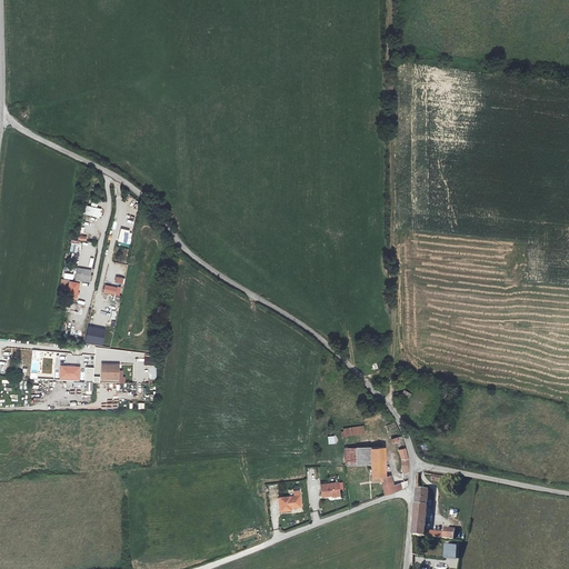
[(102,209),(88,206),(86,216),(100,219),(102,209)]
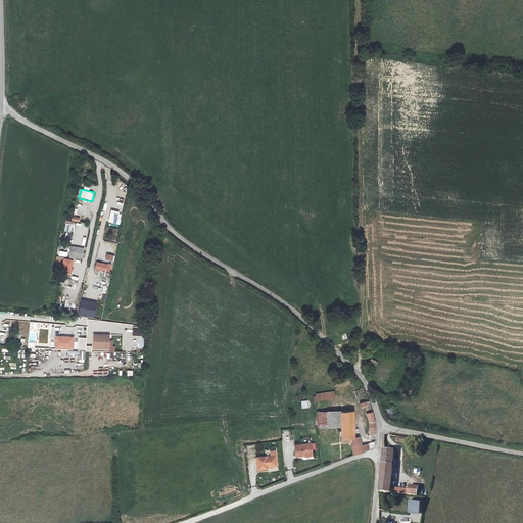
[(120,225),(122,214),(111,210),(108,221),(120,225)]
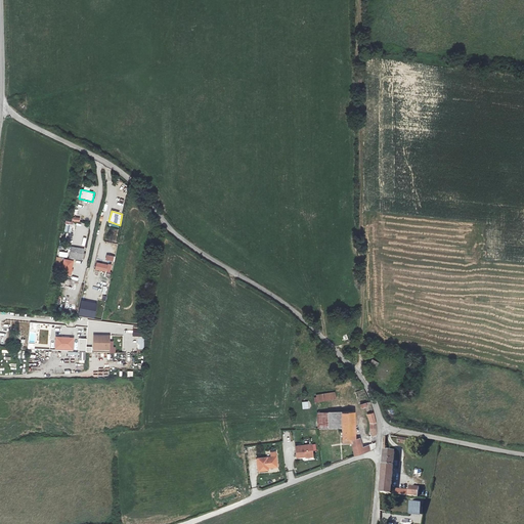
[(104,242),(117,243),(118,229),(105,228),(104,242)]
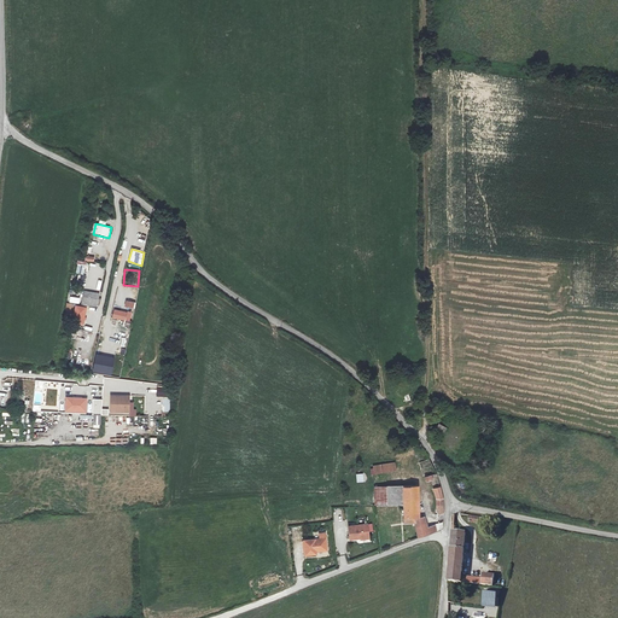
[(100,295),(83,291),(81,304),(99,307),(100,295)]
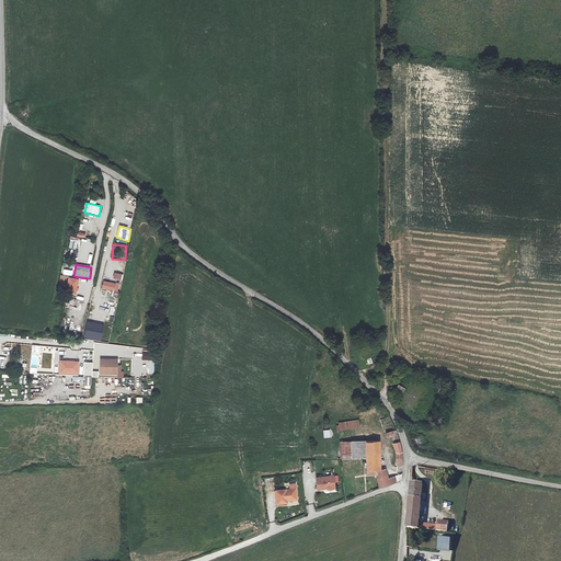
[(76,295),(78,279),(69,278),(66,293),(76,295)]
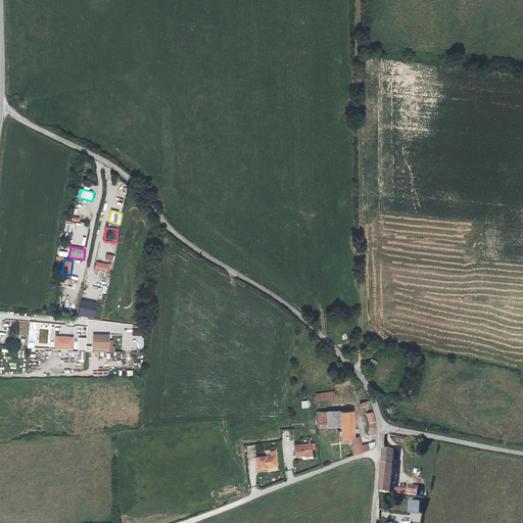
[(107,271),(109,265),(97,262),(95,269),(107,271)]
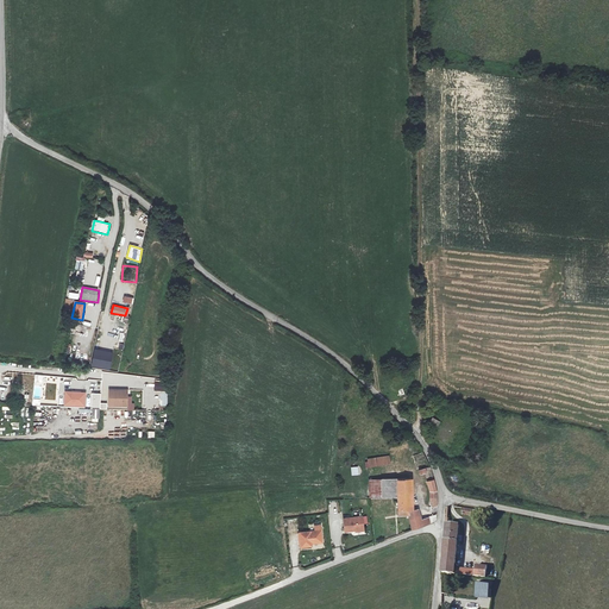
[(114,353),(94,349),(90,365),(111,369),(114,353)]
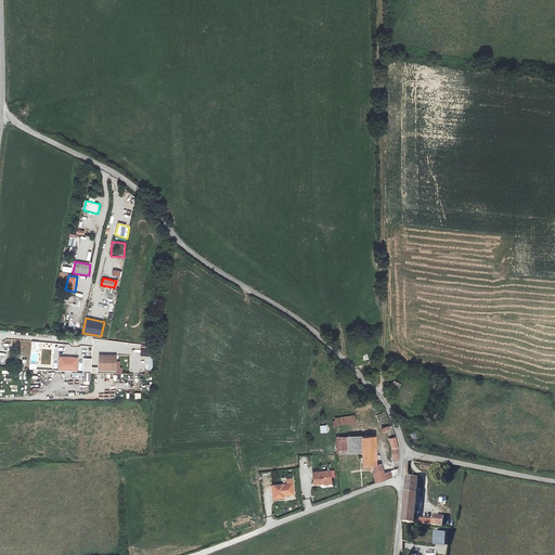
[(69,322),(67,331),(79,333),(81,324),(69,322)]
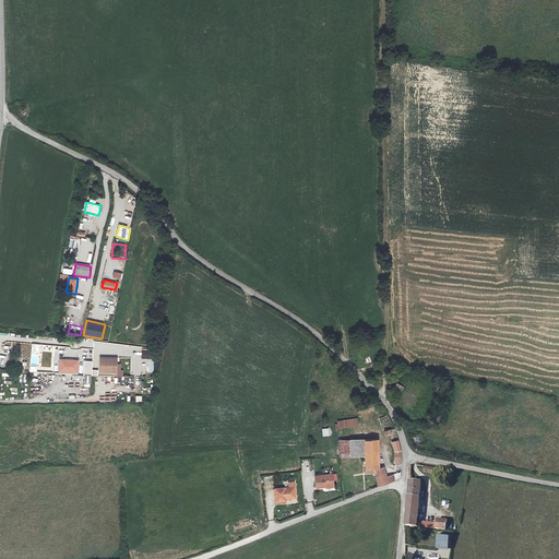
[(155,351),(143,349),(142,358),(155,359),(155,351)]
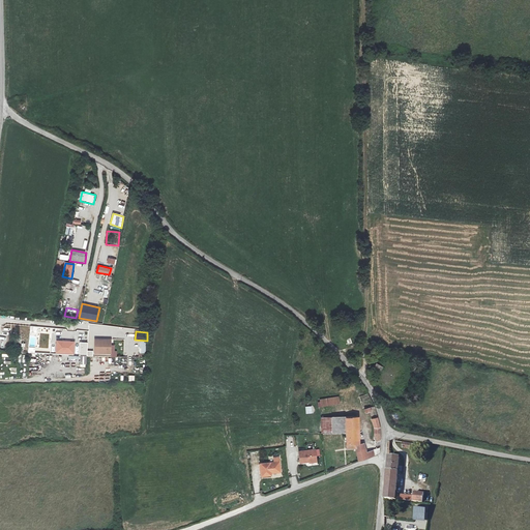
[(114,339),(96,337),(96,354),(112,355),(114,339)]
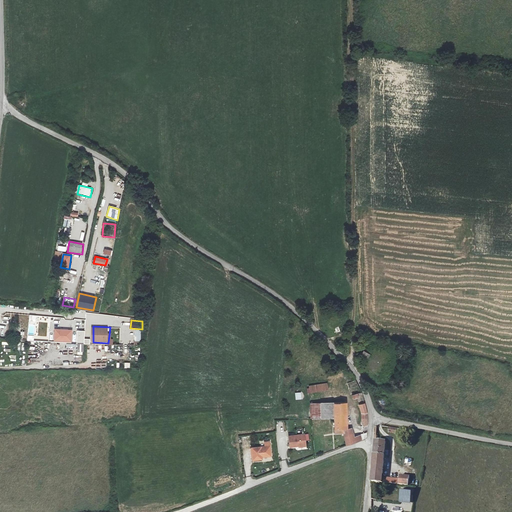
[(74,330),(56,328),(54,340),(73,342),(74,330)]
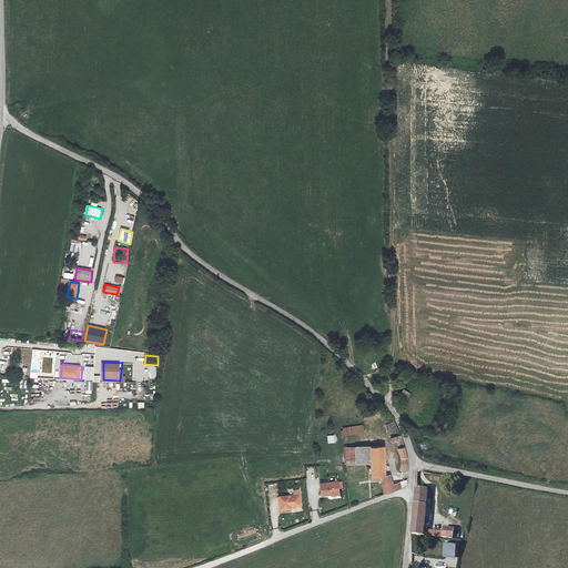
[(28,368),(24,368),(23,372),(14,371),(14,378),(26,378),(27,376),(28,368)]
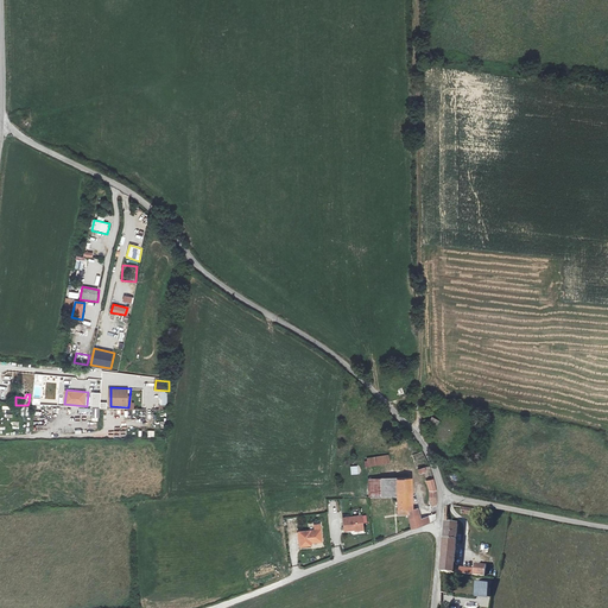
[(430,423),(438,426),(441,422),(432,417),(430,423)]
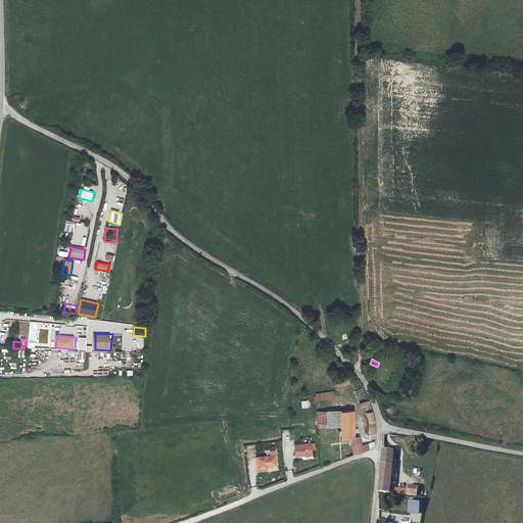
[(314,397),(315,401),(335,399),(334,392),(317,394),(317,396),(314,397)]
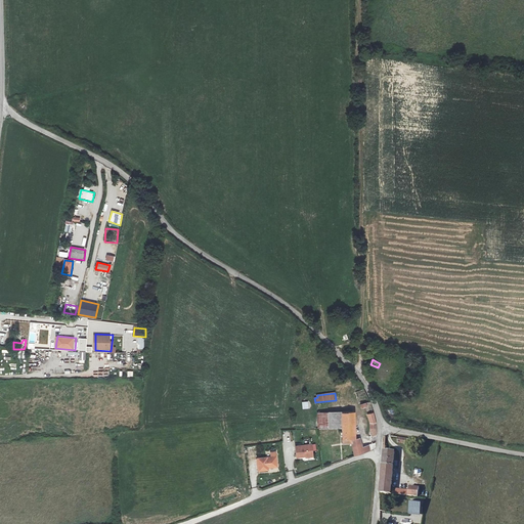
[(355,456),(370,450),(369,445),(363,447),(360,439),(356,439),(355,413),(342,415),(342,412),(318,413),(319,429),(342,428),(343,444),(351,444),(355,456)]
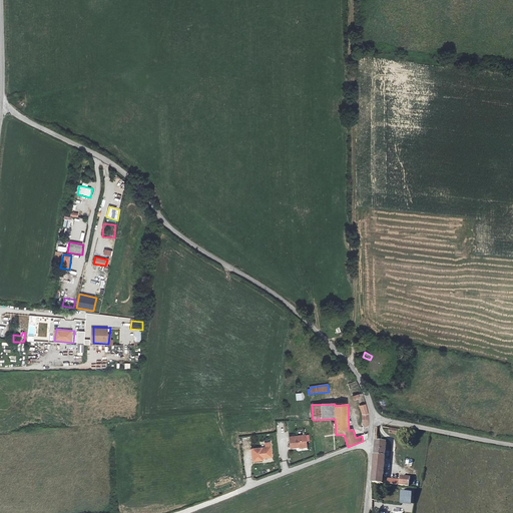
[(308,434),(291,436),(292,448),(309,447),(308,434)]
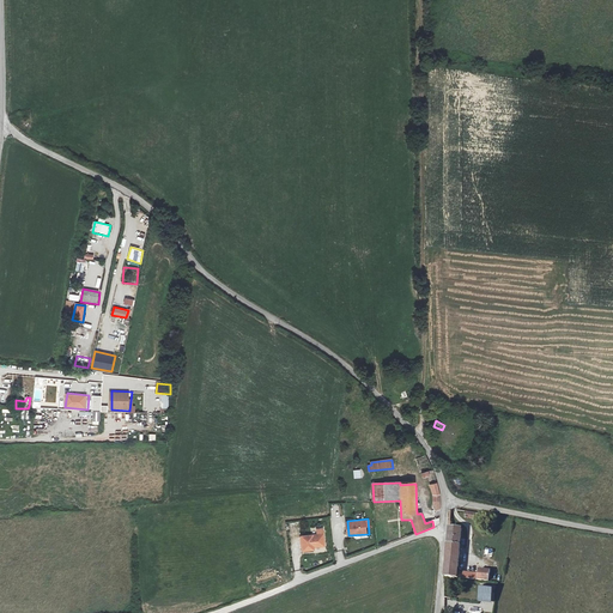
[(478,580),(479,574),(456,571),(462,528),(450,527),(449,535),(444,576),(478,580)]
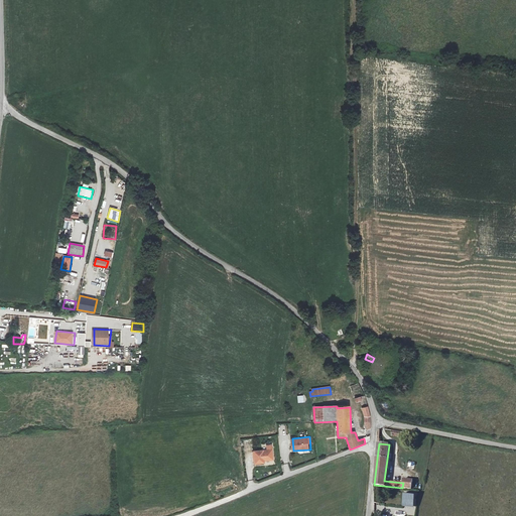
[(275,447),(255,449),(256,462),(266,461),(266,458),(276,457),(275,447)]
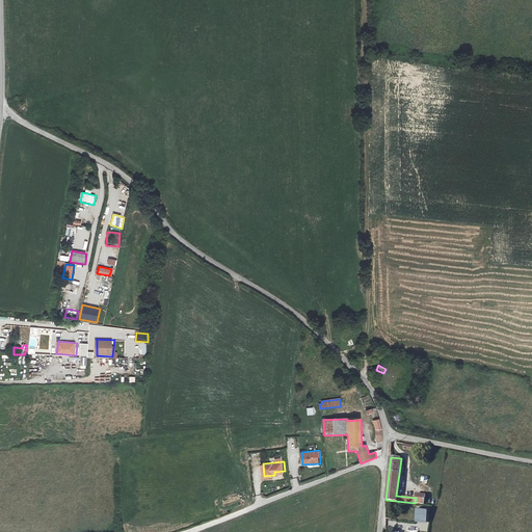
[(416,498),(415,503),(424,504),(425,495),(416,494),(416,498)]
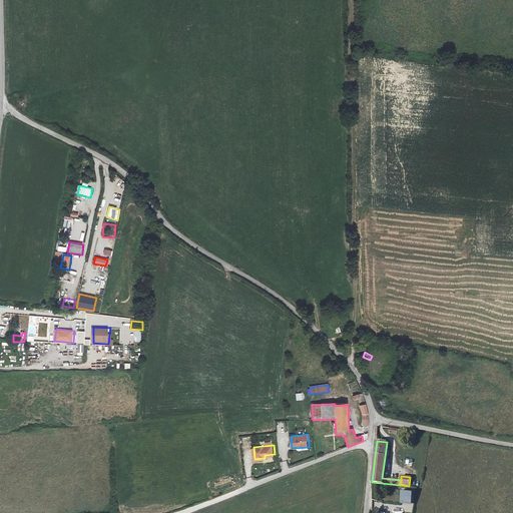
[(411,502),(413,491),(404,489),(402,501),(411,502)]
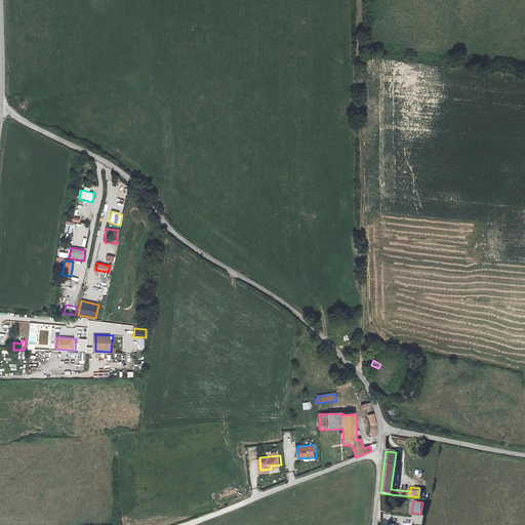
All buildings are outlined.
